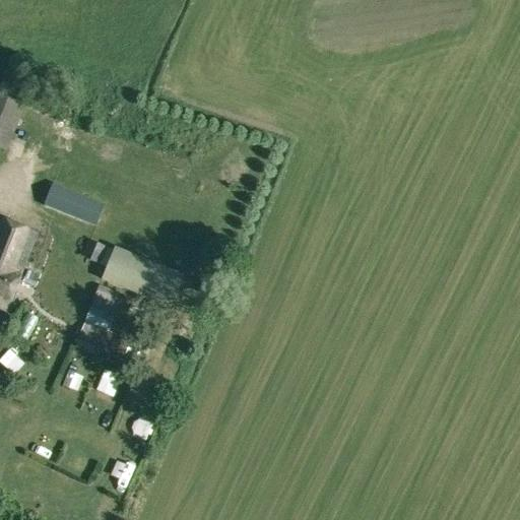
[(0,154),(3,156),(6,149),(8,150),(26,104),(0,92),(0,154)]
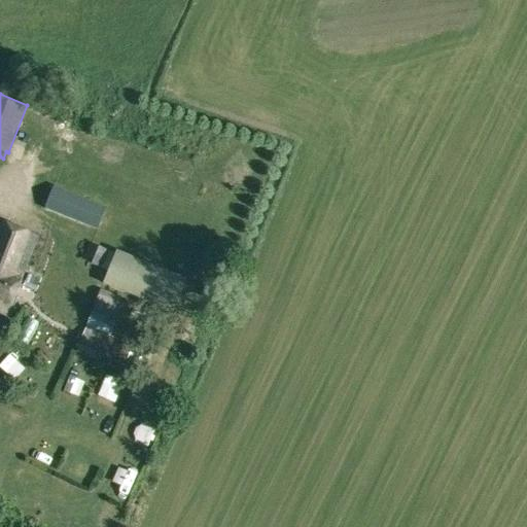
[(97,229),(106,208),(55,185),(45,208),(97,229)]
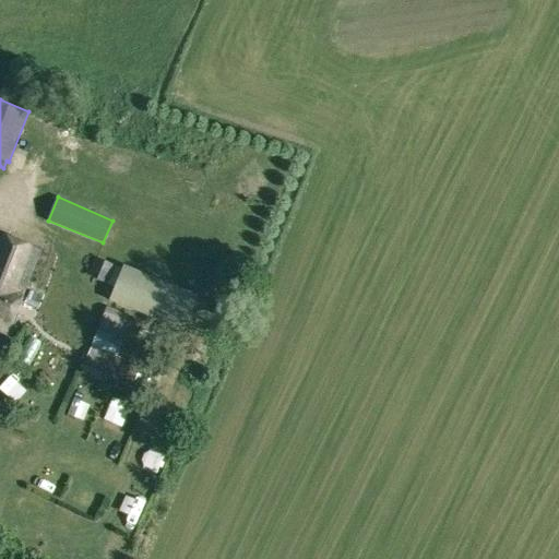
[(0,276),(26,287),(40,251),(0,235),(0,276)]
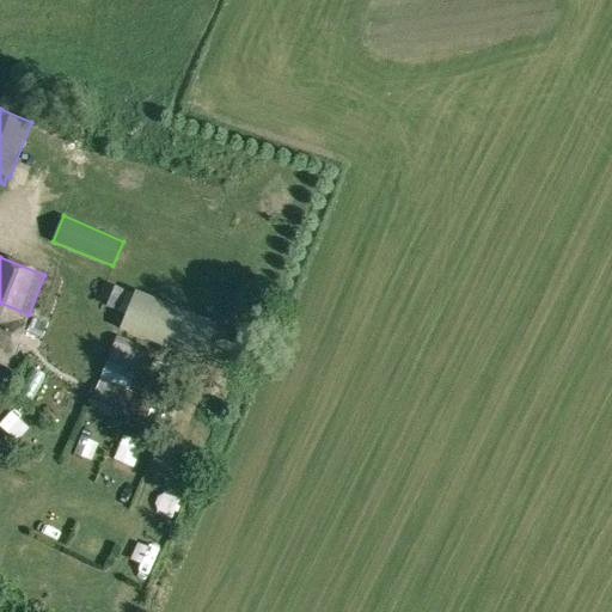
[(120,329),(201,362),(218,324),(135,291),(134,294),(105,282),(97,303),(126,313),(120,329)]
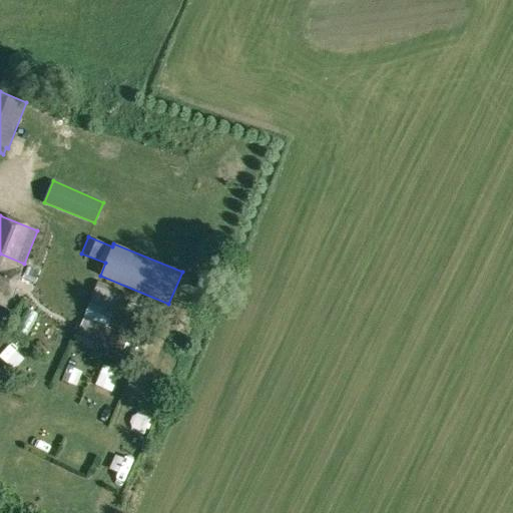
[(0,291),(11,296),(24,264),(0,253),(0,291)]
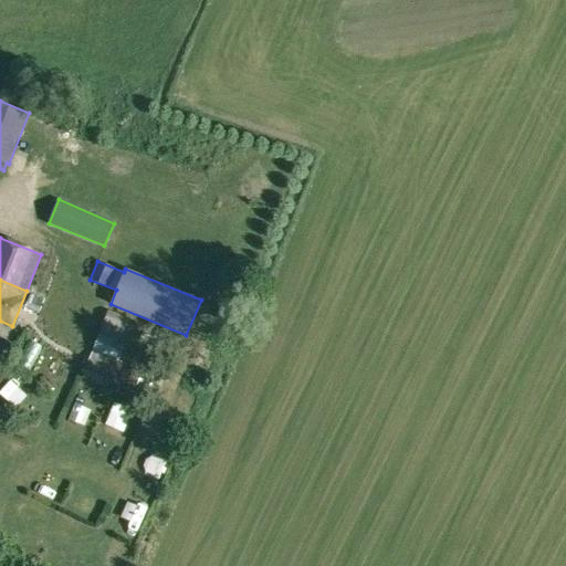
[(81,377),(132,397),(143,370),(117,360),(124,344),(119,342),(122,336),(130,339),(137,322),(108,311),(81,377)]
